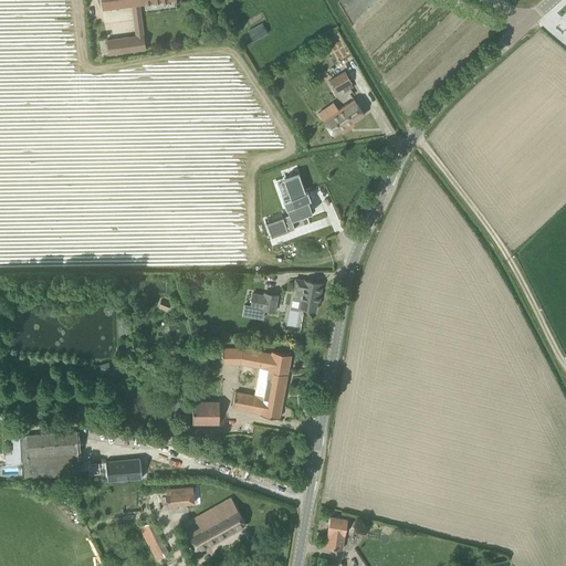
[(101,0),(102,9),(132,4),(135,35),(144,34),(140,3),(168,0),(101,0)]
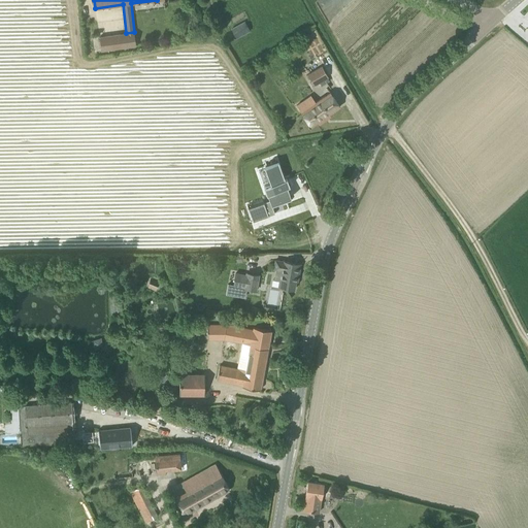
[(232,29),(236,37),(250,31),(245,23),(232,29)]
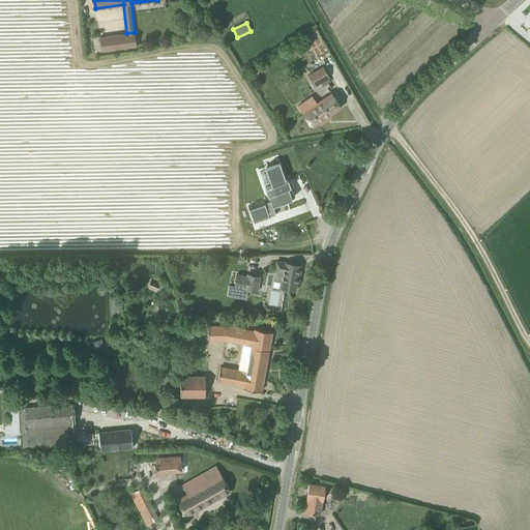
[(135,32),(126,33),(99,36),(101,51),(137,47),(135,32)]
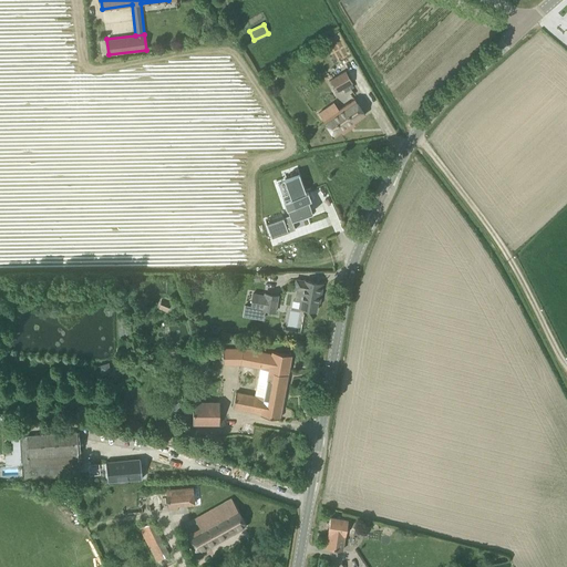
[(330,80),(337,92),(352,83),(346,71),(330,80)]
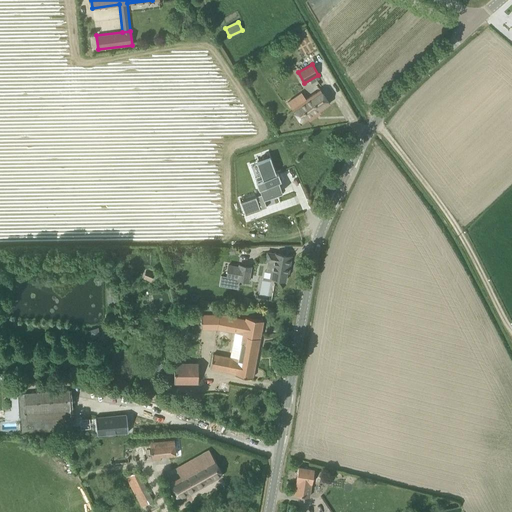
[(292,109),(302,123),(308,118),(310,120),(316,116),(315,114),(330,103),(320,89),(292,109)]
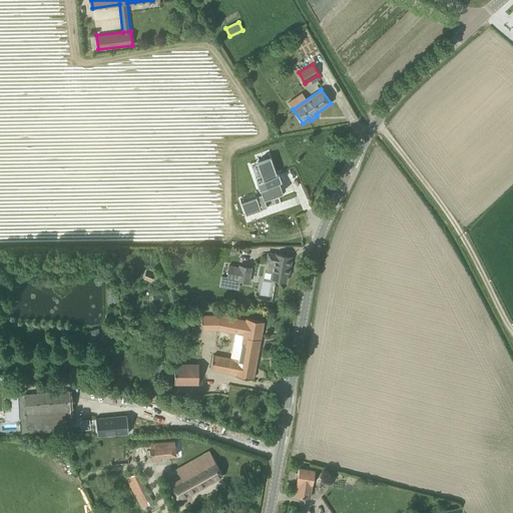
[(267,207),(264,198),(283,191),(279,181),(281,180),(281,179),(279,180),(277,174),(279,174),(278,173),(277,173),(270,156),(257,161),(263,178),(255,181),(259,188),(260,188),(262,194),(242,200),(246,214),(267,207)]
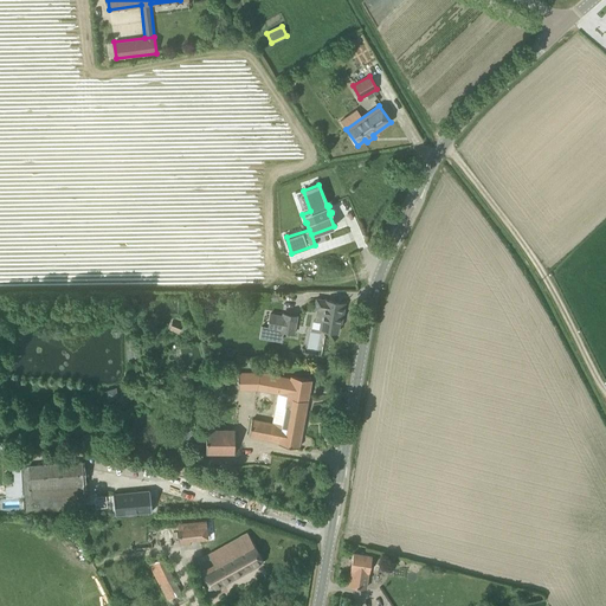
[(321,329),(326,330),(337,333),(339,323),(341,323),(343,313),(341,313),(342,303),(327,300),(327,301),(316,298),(315,309),(317,309),(321,310),(318,320),(323,320),(321,329)]
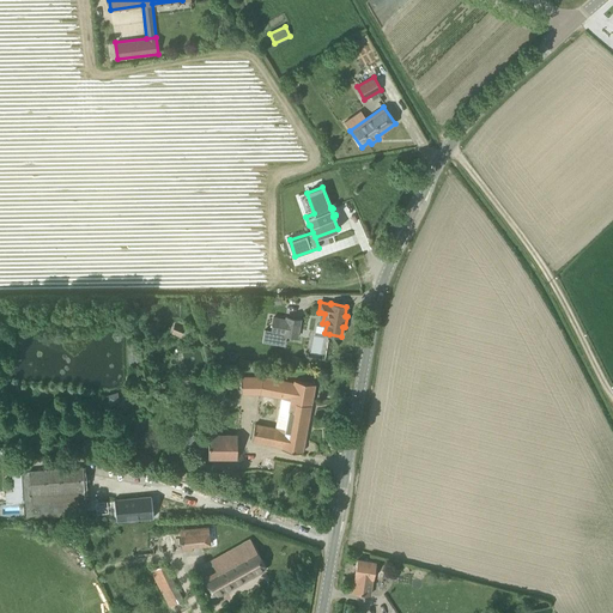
[(301,319),(285,316),(285,319),(273,316),(271,332),(265,331),(262,341),(285,346),(286,335),(297,338),(301,319)]
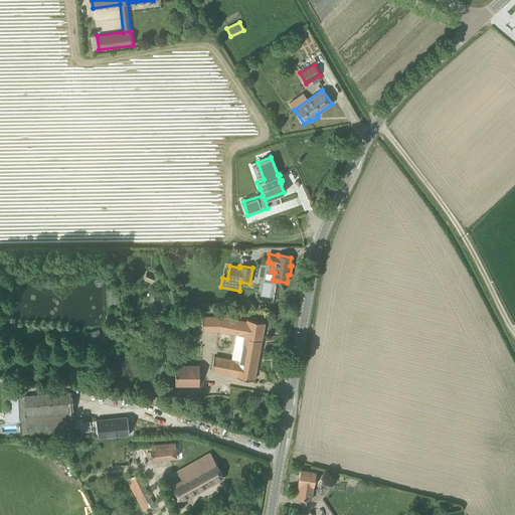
[(253,380),(255,370),(265,323),(246,319),(246,321),(220,316),(218,331),(236,334),(243,336),(238,360),(231,358),(214,355),(213,360),(211,370),(237,374),(236,377),(253,380)]
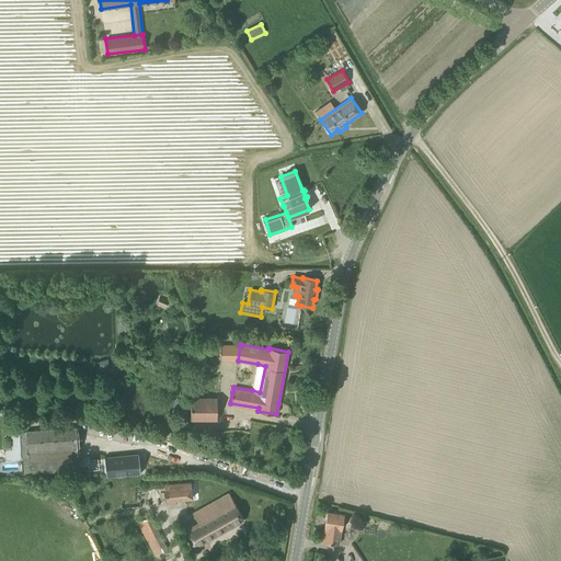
[(191,420),(217,420),(217,398),(191,398),(191,420)]
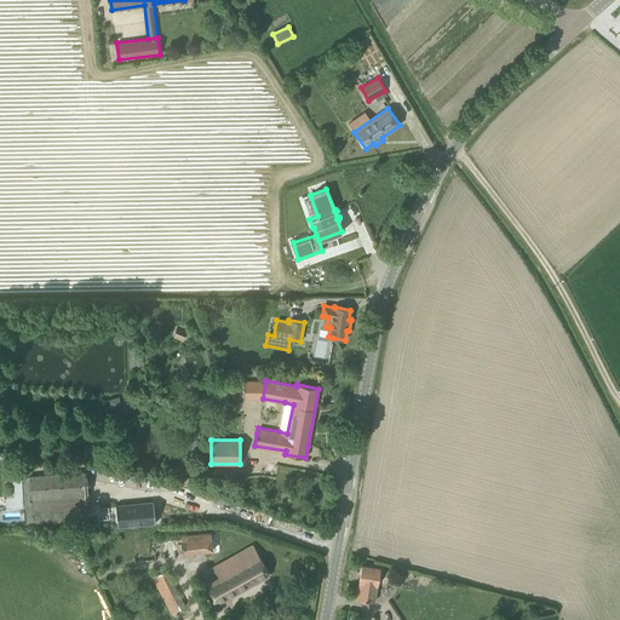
[(75,521),(74,514),(87,512),(84,472),(22,477),(12,478),(12,492),(6,492),(6,499),(5,499),(6,510),(24,509),(26,524),(75,521)]
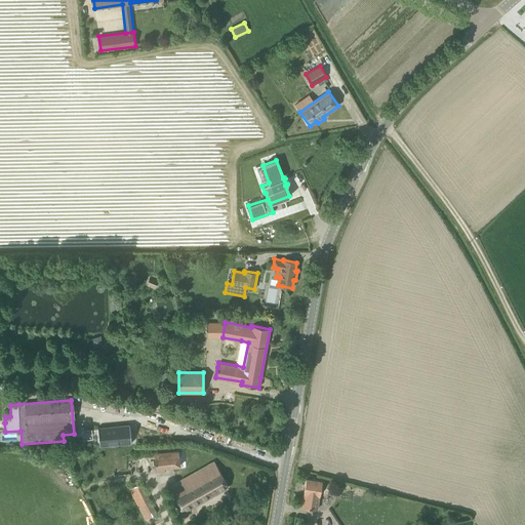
[(99,446),(131,443),(129,425),(97,428),(99,446)]
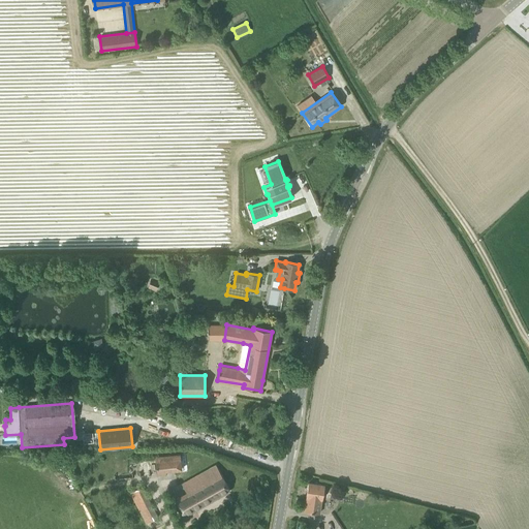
[(180,455),(156,458),(158,472),(158,475),(165,474),(165,472),(182,470),(180,455)]
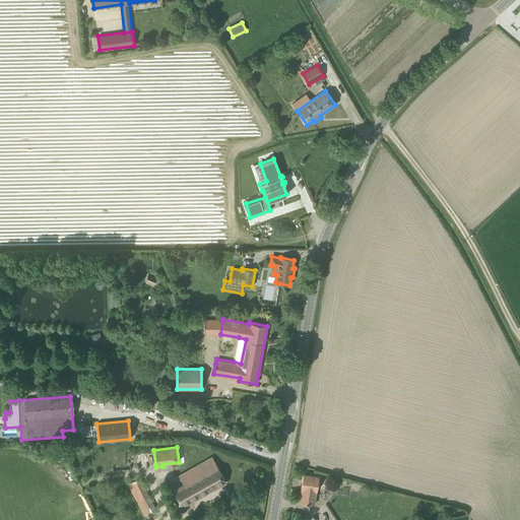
[(187,482),(172,490),(182,507),(225,482),(216,466),(203,474),(200,469),(184,477),(187,482)]
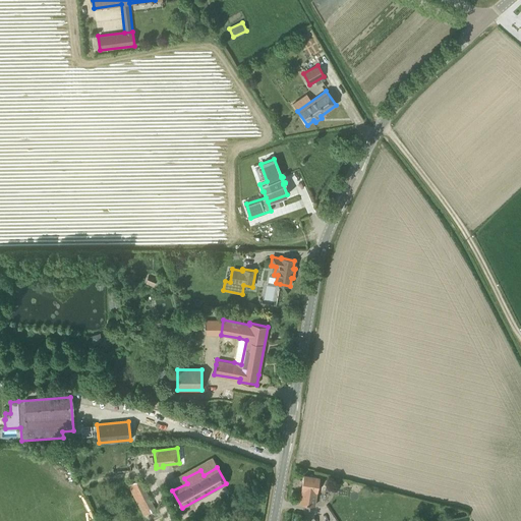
[(303,475),(302,489),(299,504),(314,506),(316,491),(317,491),(320,477),(303,475)]
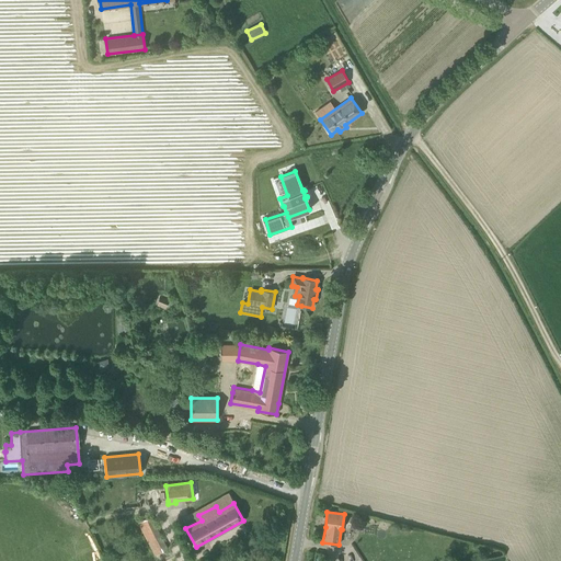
[(138,523),(155,556),(168,549),(151,516),(138,523)]
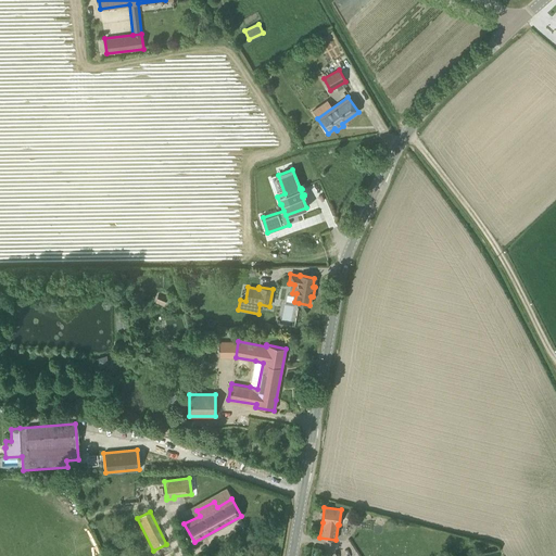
All buildings are outlined.
